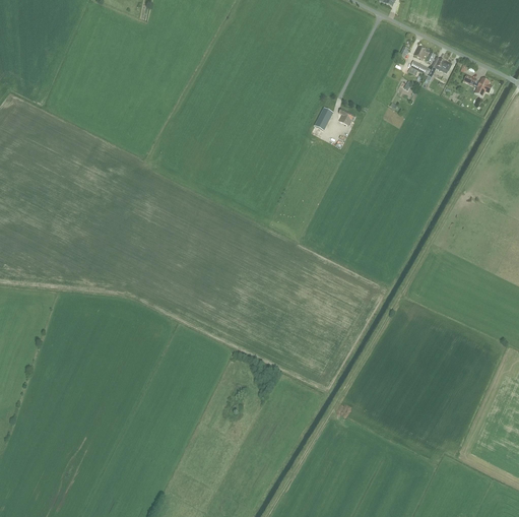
[(403,45),(398,53),(402,56),(407,47),(403,45)]
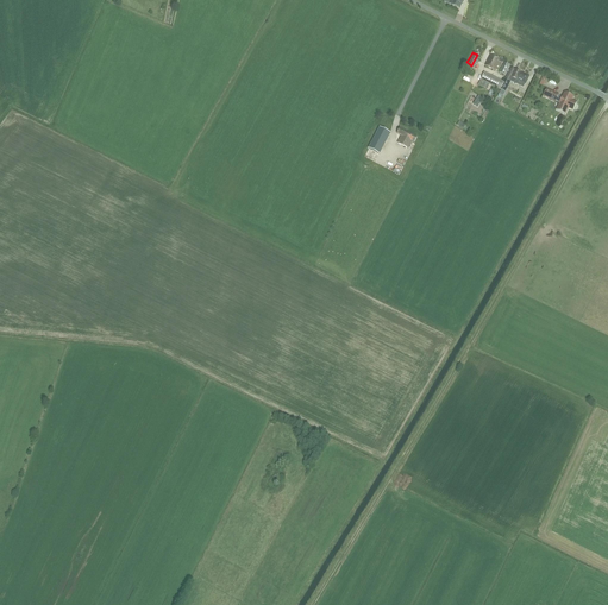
[(484,63),(494,68),(496,62),(500,63),(502,58),(489,52),(484,63)]
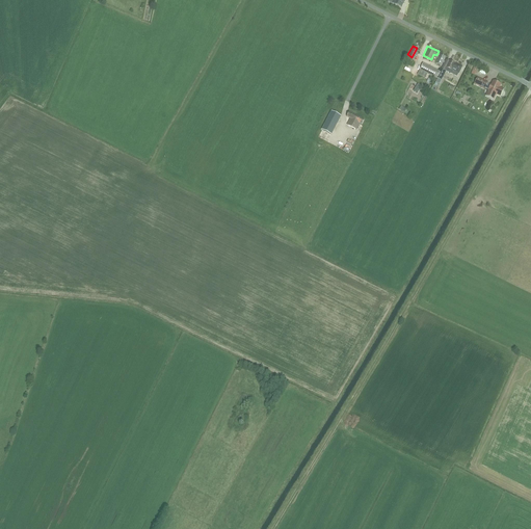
[(440,52),(434,61),(440,63),(445,55),(440,52)]
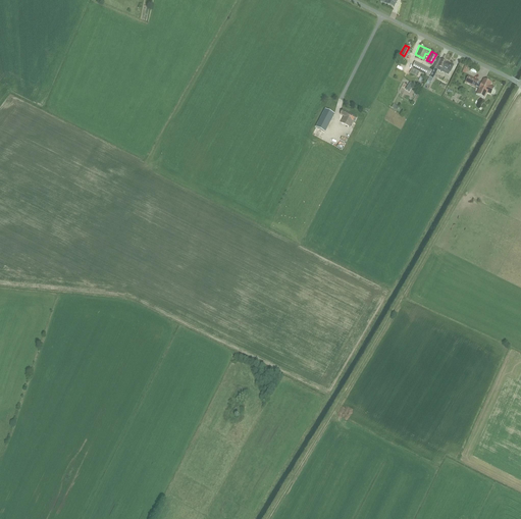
[(439,57),(437,56),(432,65),(428,74),(432,76),(437,67),(448,72),(450,69),(453,63),(440,57),(439,57)]
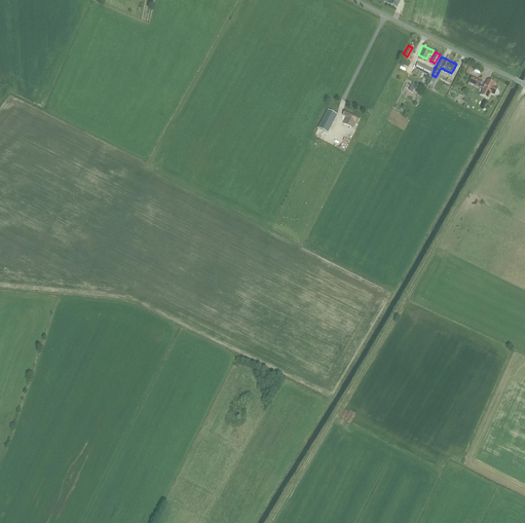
[(435,69),(417,60),(414,66),(421,70),(423,71),(427,73),(426,75),(428,76),(429,74),(432,75),(435,69)]
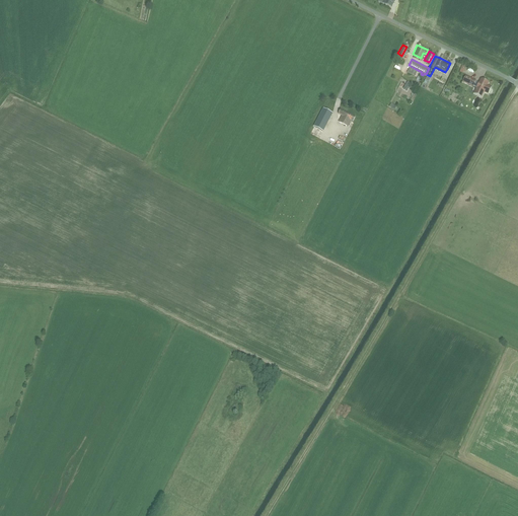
[(461,79),(471,84),(474,77),(464,72),(461,79)]
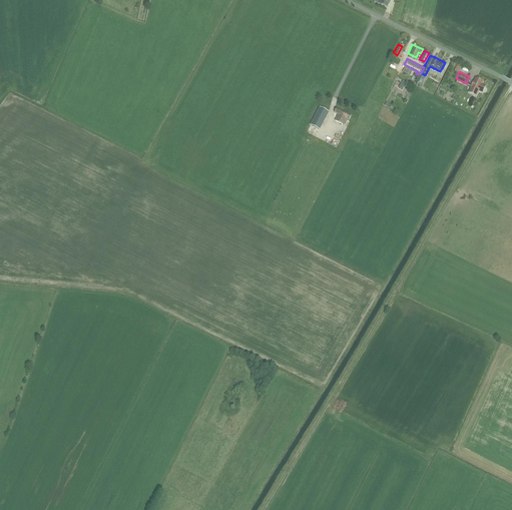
[(481,89),(484,84),(480,82),(481,79),(475,75),(469,87),(476,90),(477,87),(481,89)]
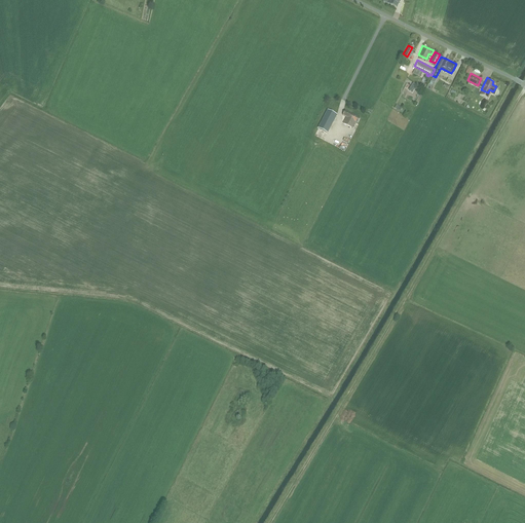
[(317,125),(327,131),(336,112),(327,107),(317,125)]
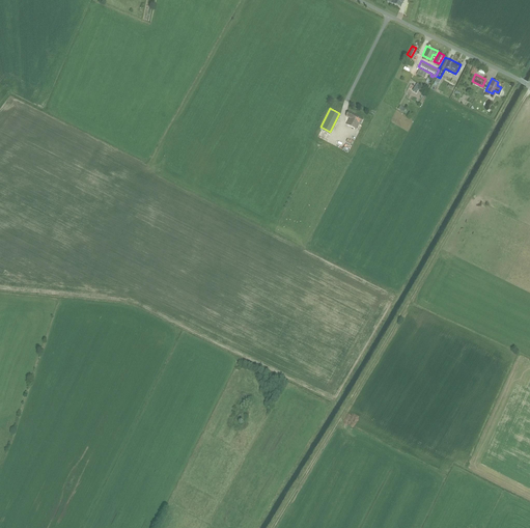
[(360,121),(362,117),(347,109),(344,114),(349,116),(345,122),(355,127),(358,120),(360,121)]
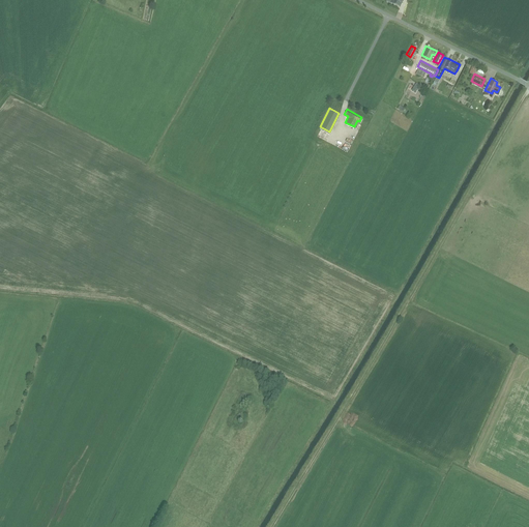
[(348,127),(345,136),(357,139),(360,132),(348,127)]
